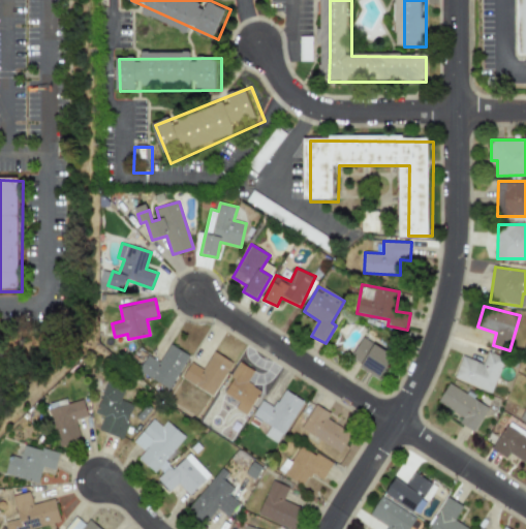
[(381,377),(394,354),(363,337),(350,361),(381,377)]
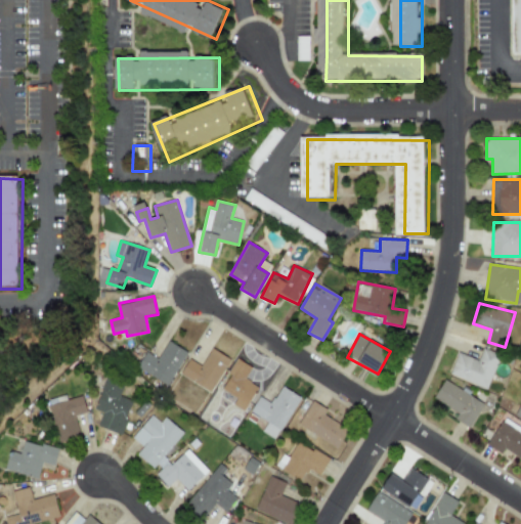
[(188,352),(170,341),(159,358),(147,351),(138,366),(169,385),(188,352)]
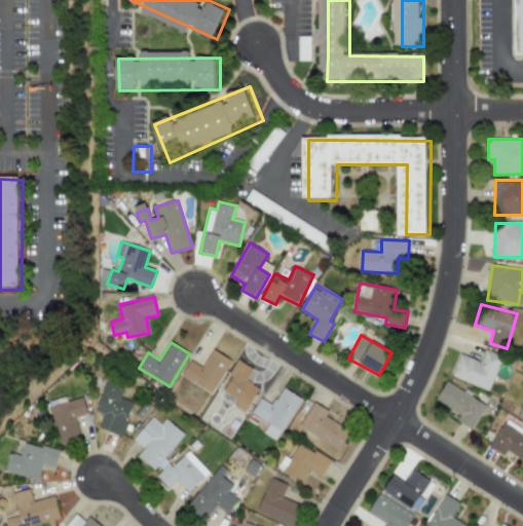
[(182,375),(213,393),(232,361),(214,349),(203,367),(191,360),(182,375)]
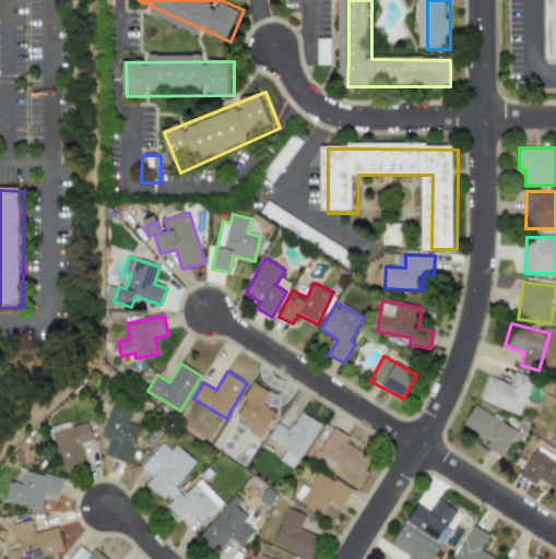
[(481,397),(520,415),(535,379),(517,371),(511,384),(492,376),(481,397)]
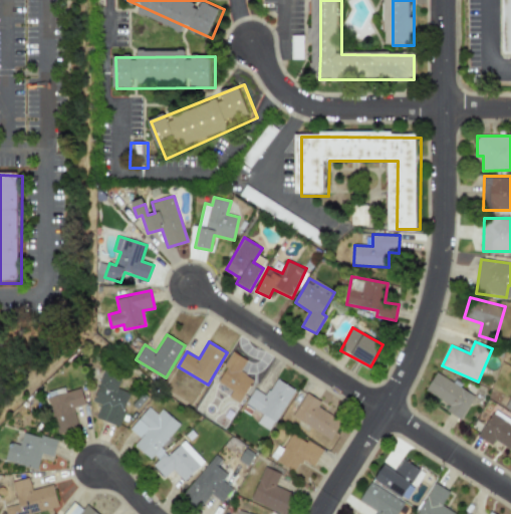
[(248,359),(233,352),(218,382),(233,390),(230,398),(241,404),(254,378),(242,372),(248,359)]
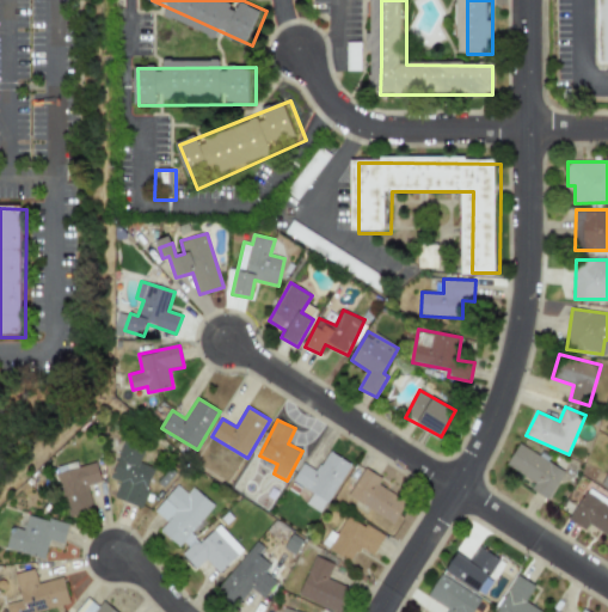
[(143,507),(155,467),(142,463),(146,448),(124,441),(112,478),(121,481),(115,499),(143,507)]
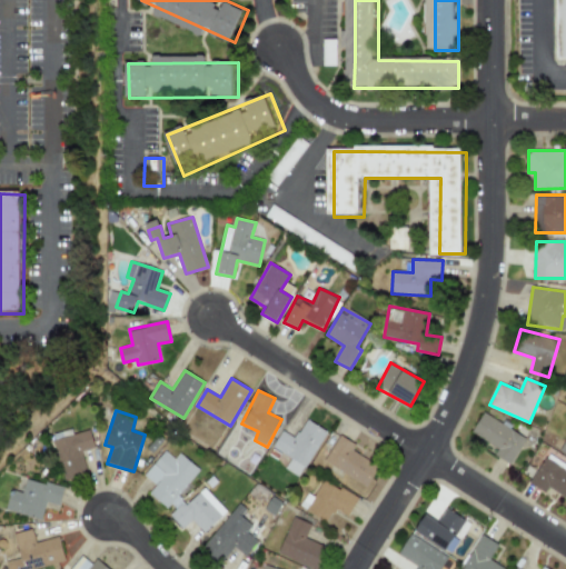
[(512,465),(527,437),(484,412),(473,432),(499,448),(495,455),(512,465)]
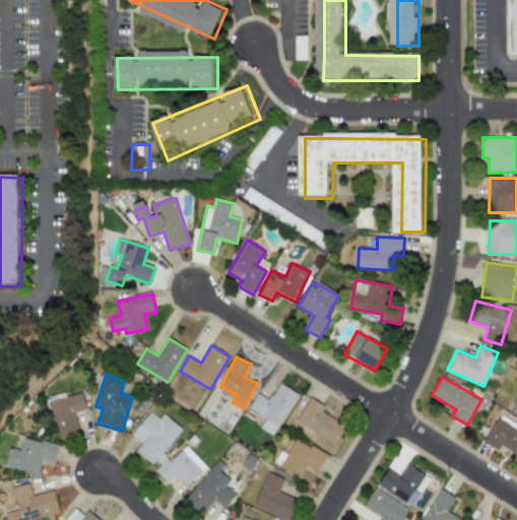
[(261,428),(274,436),(300,394),(280,383),(270,400),(258,393),(249,409),(266,418),(261,428)]
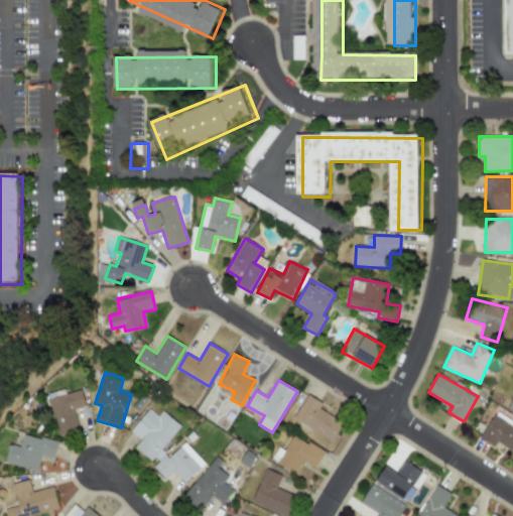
[(58,436),(80,430),(75,409),(87,406),(83,390),(49,398),(58,436)]
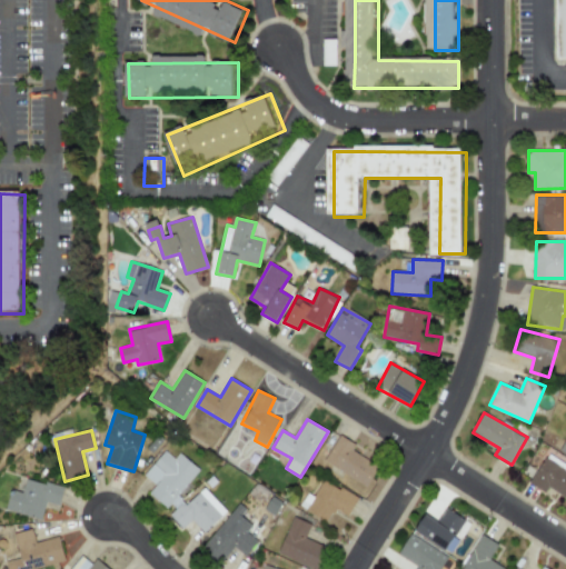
[(357,445),(340,435),(325,461),(368,486),(379,466),(354,451),(357,445)]
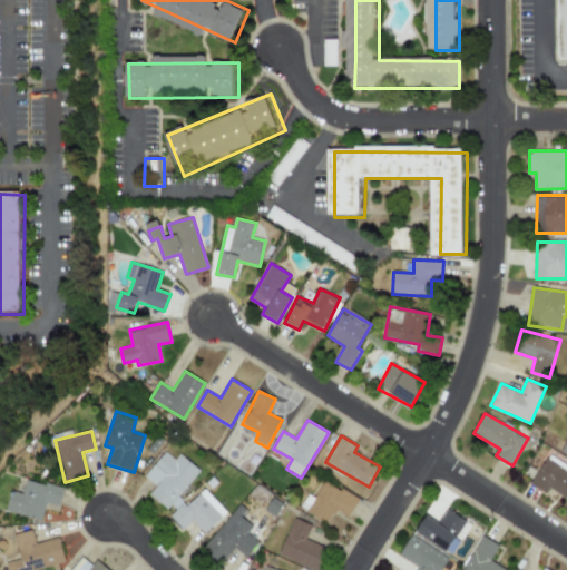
[(201,470),(179,453),(176,459),(166,450),(145,477),(157,485),(150,493),(175,512),(170,517),(186,529),(192,521),(208,534),(227,509),(202,490),(189,505),(179,498),(201,470)]
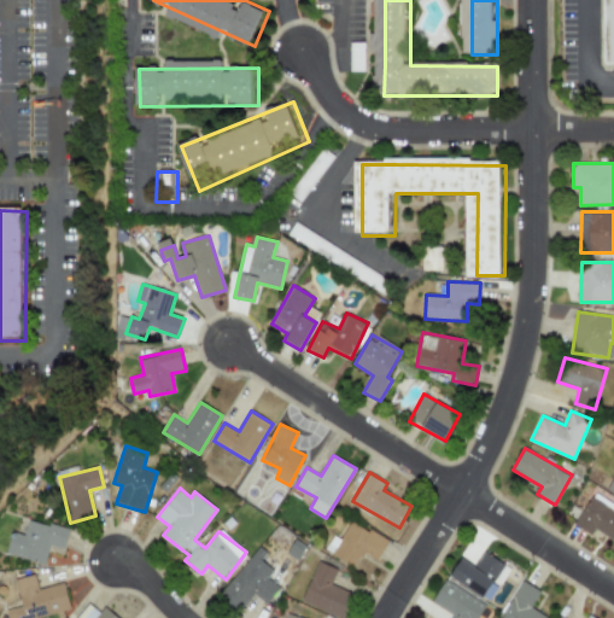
[(613,502),(595,493),(576,524),(592,535),(596,530),(613,540),(613,502)]
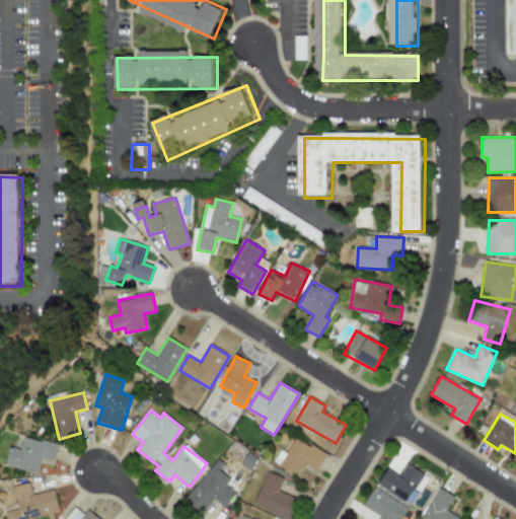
[(10,446),(6,467),(40,472),(43,458),(56,460),(59,443),(24,437),(21,448),(10,446)]
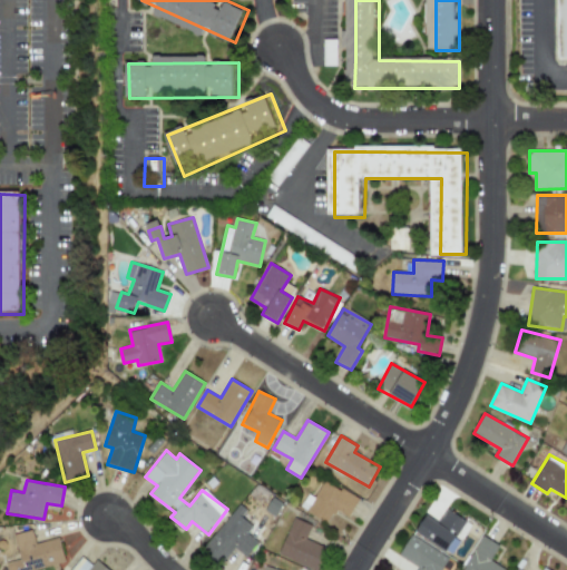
[(360,499),(325,480),(315,498),(309,494),(301,508),(329,523),(336,510),(349,518),(360,499)]
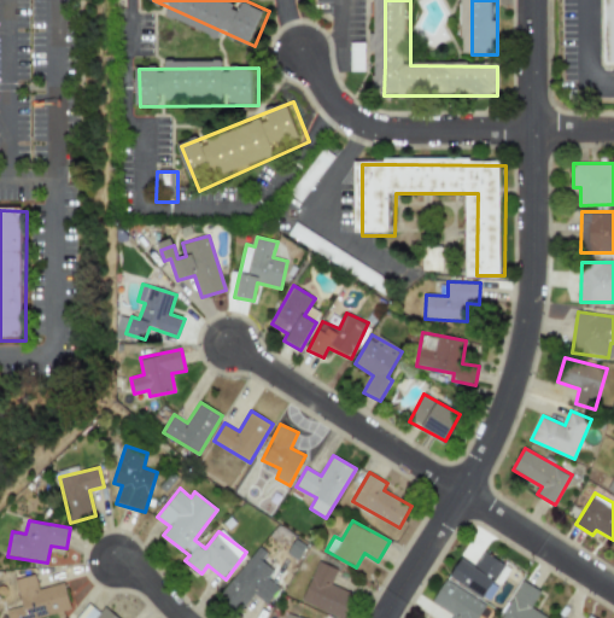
[(502,584),(497,581),(507,564),(485,551),(475,567),(461,558),(450,576),(491,601),(502,584)]
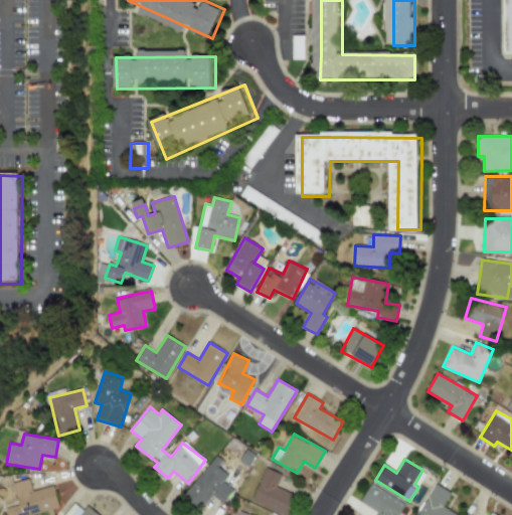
[(234,490),(223,481),(228,475),(213,462),(183,498),(199,511),(212,495),(223,504),(234,490)]
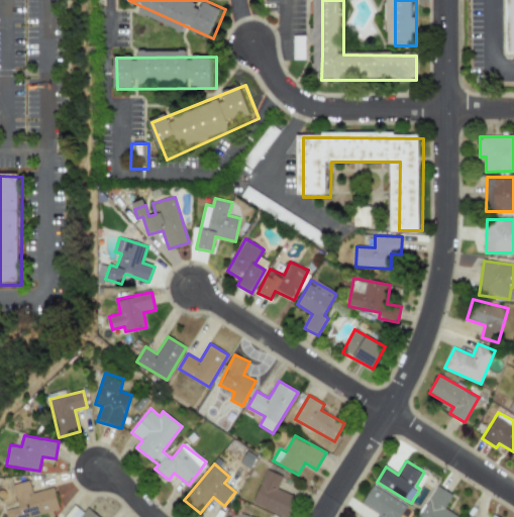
[(253,504),(288,516),(295,496),(279,489),(284,476),(267,470),(253,504)]
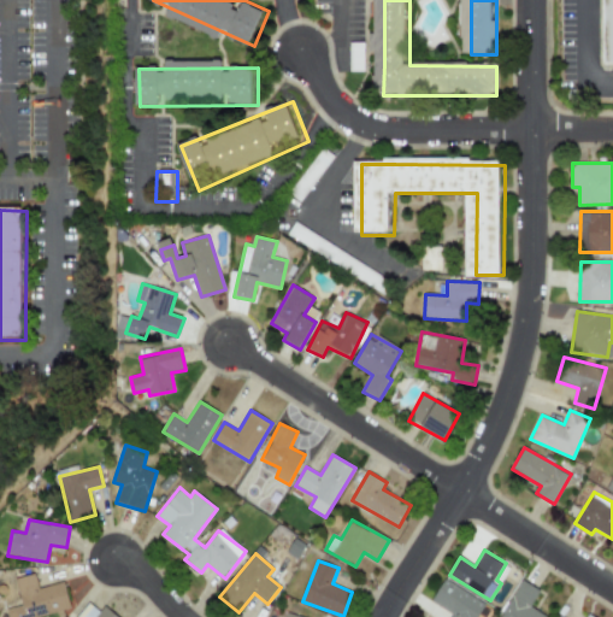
[(17,579),(23,606),(9,609),(10,616),(37,616),(71,610),(65,582),(39,588),(36,574),(17,579)]
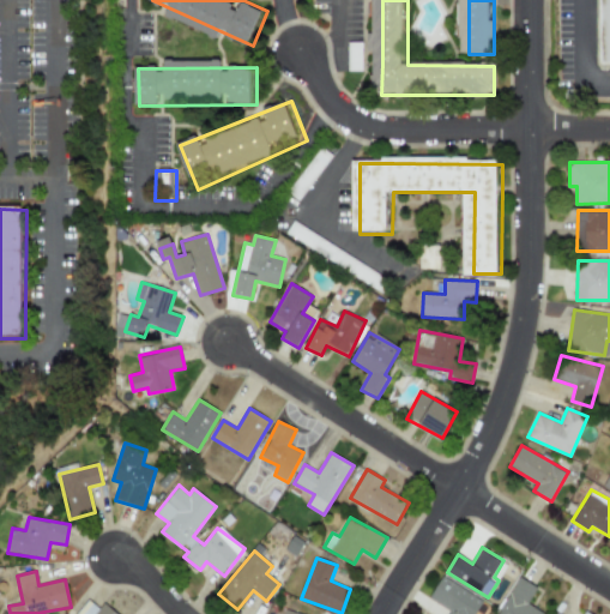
[(430,599),(451,609),(447,613),(475,613),(483,597),(442,577),(430,599)]
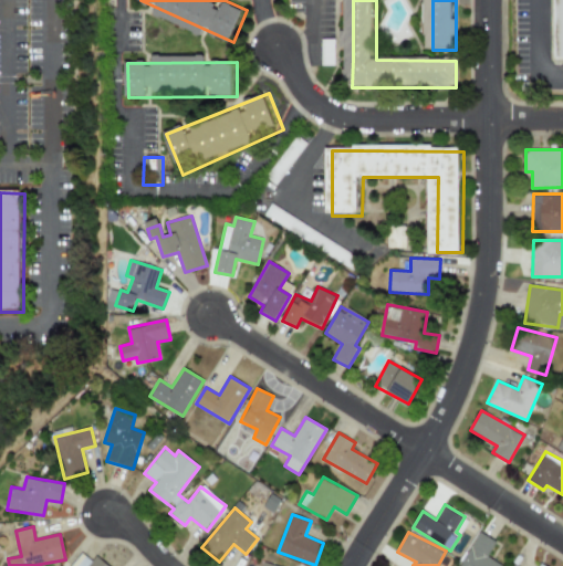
[(506,565),(488,556),(497,541),(480,532),(460,565),(506,565)]
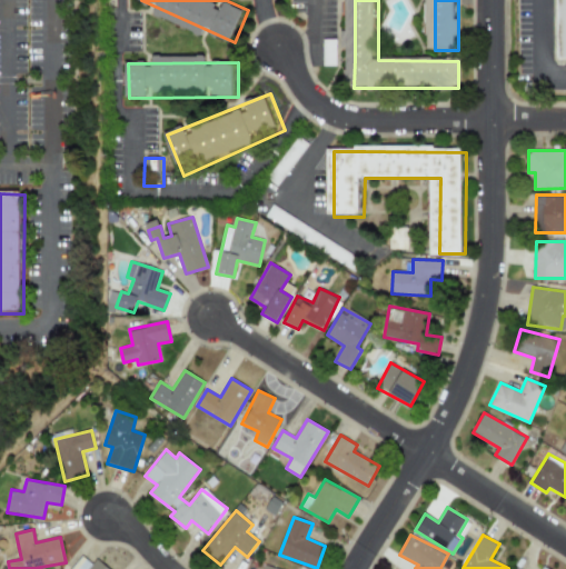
[(109,568),(97,559),(92,563),(82,556),(71,568),(109,568)]
